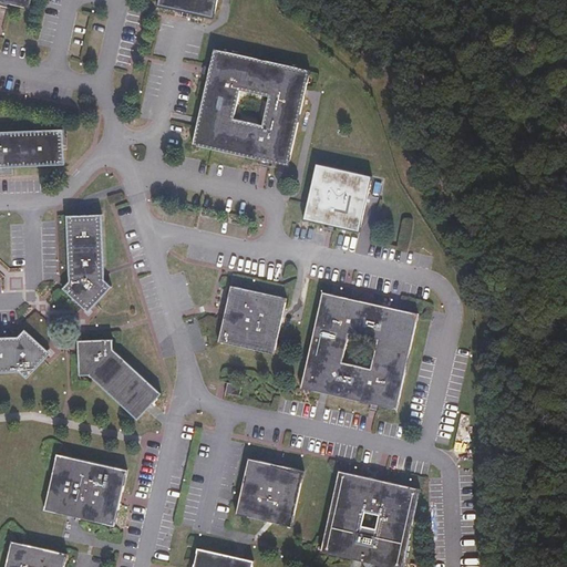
[(0,0),(0,1),(29,9),(30,0),(0,0)]
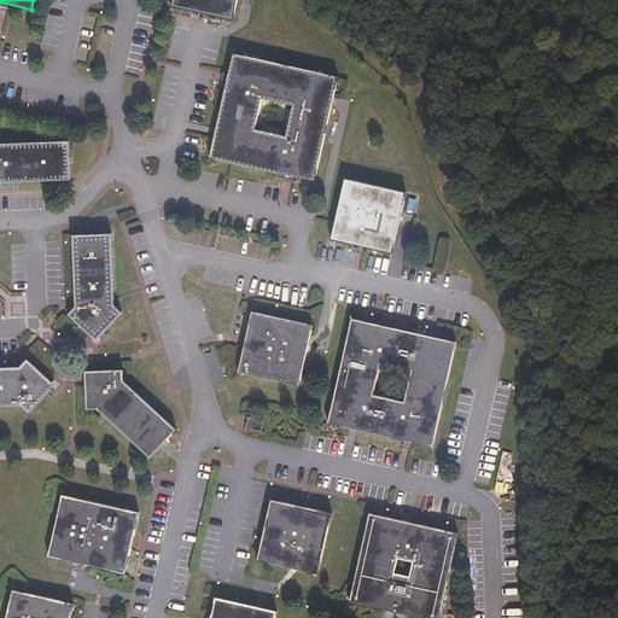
[(173,0),(172,7),(231,19),(235,0),(173,0)]
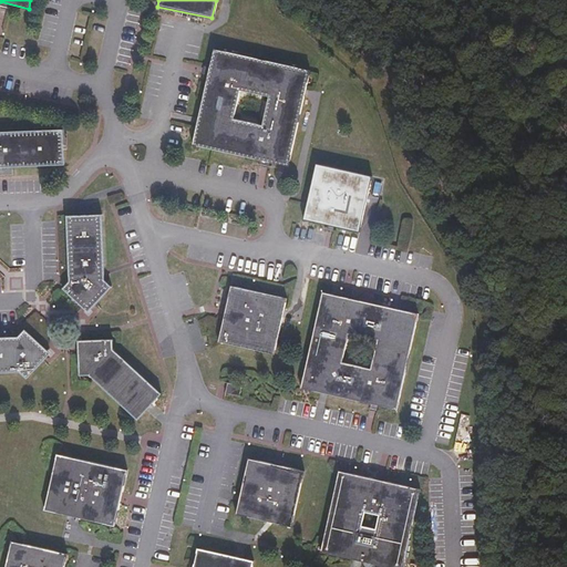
[(287,166),(309,72),(216,52),(194,147),(287,166)]
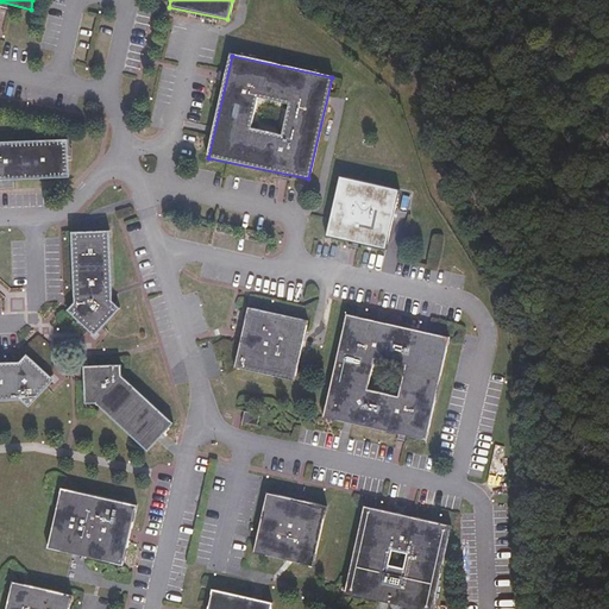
[(0,179),(68,176),(68,142),(0,143),(0,179)]
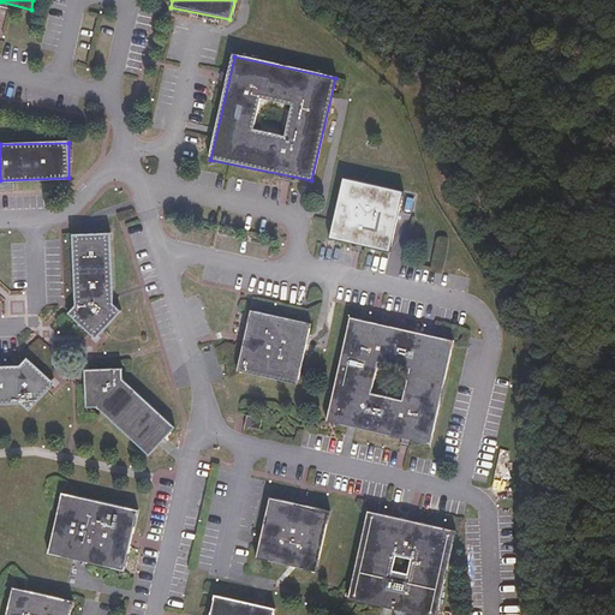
[(390,251),(404,192),(345,179),(333,237),(390,251)]
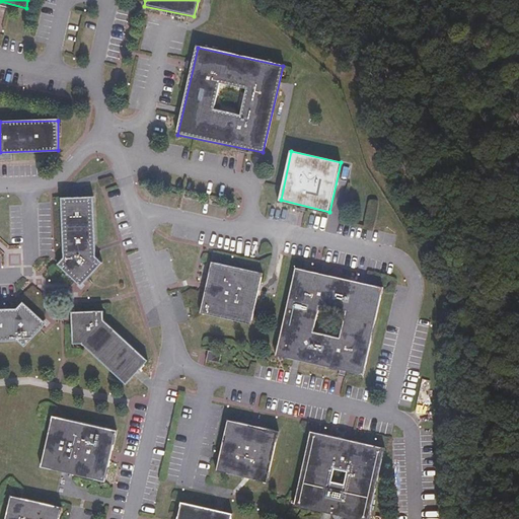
[(94,256),(92,197),(61,197),(64,257),(59,263),(82,284),(102,263),(94,256)]
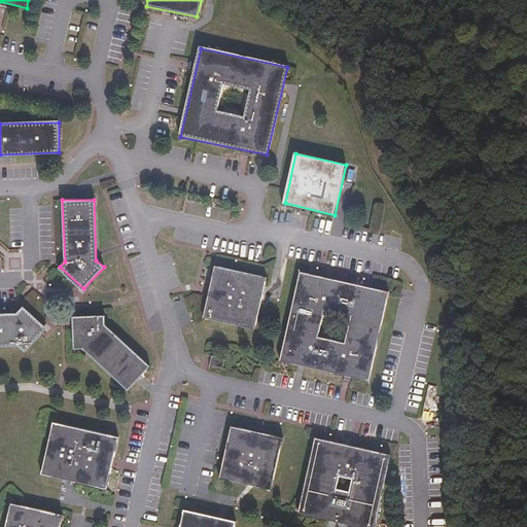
[(255,327),(266,278),(215,268),(206,317),(255,327)]
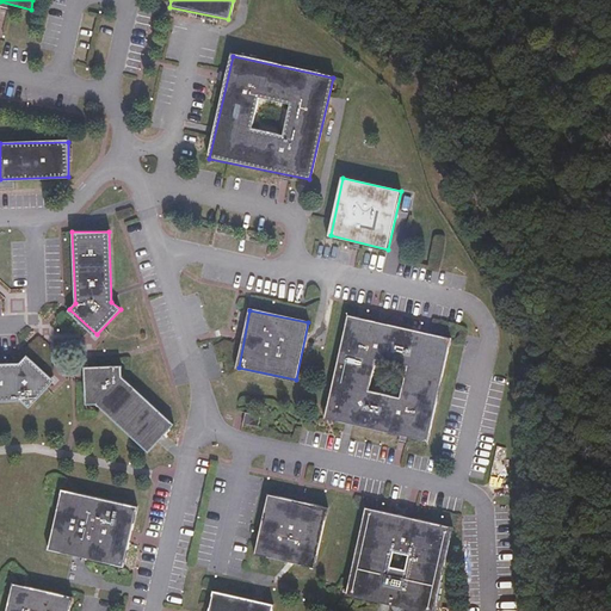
[(430,438),(450,339),(350,318),(328,417),(430,438)]
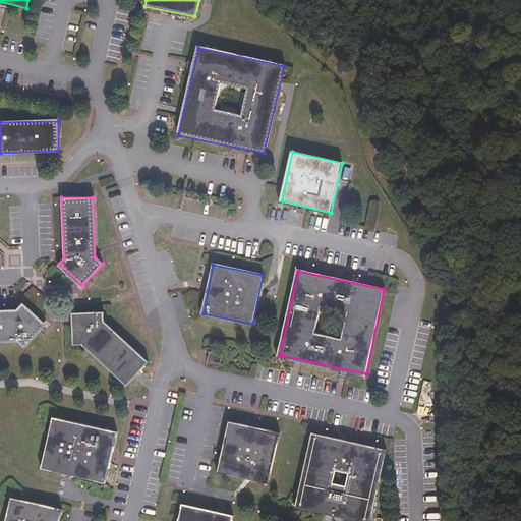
[(23,347),(45,325),(22,303),(16,309),(0,309),(0,341),(17,341),(23,347)]
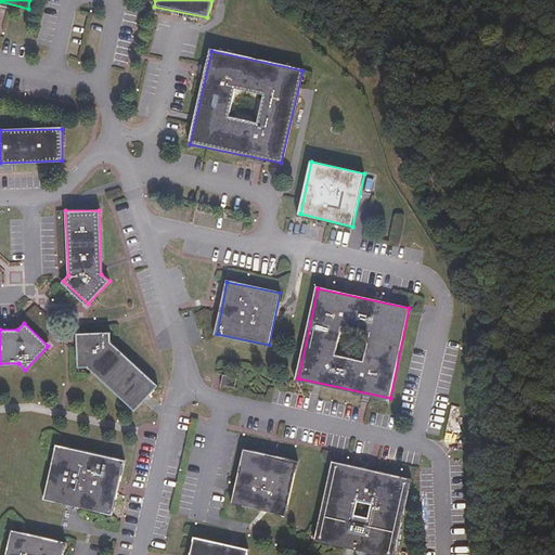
[(112,345),(110,334),(76,337),(78,372),(90,372),(95,376),(133,410),(156,386),(112,345)]
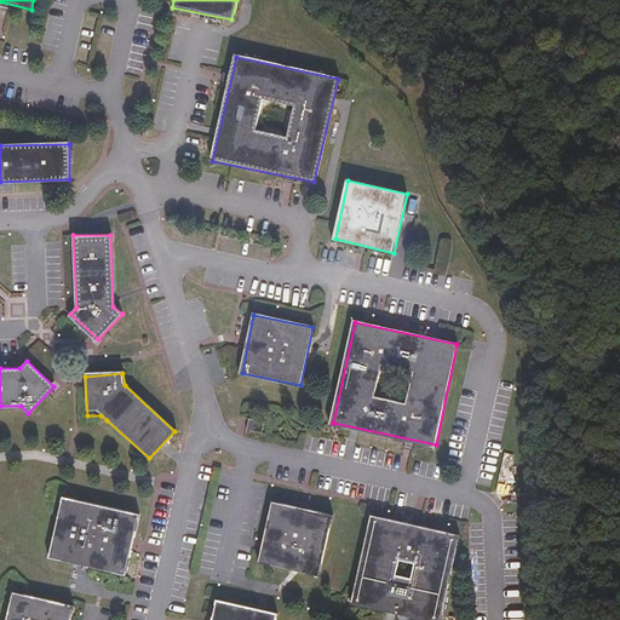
[(262,423),(247,419),(245,430),(259,434),(262,423)]
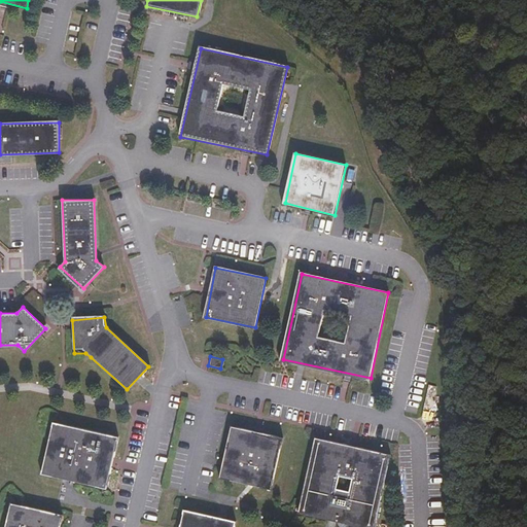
[(107,489),(117,437),(55,424),(43,476),(107,489)]
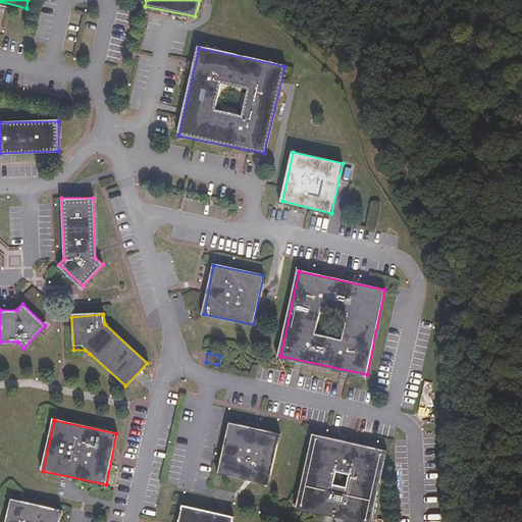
[(219,475),(268,483),(279,433),(229,423),(219,475)]
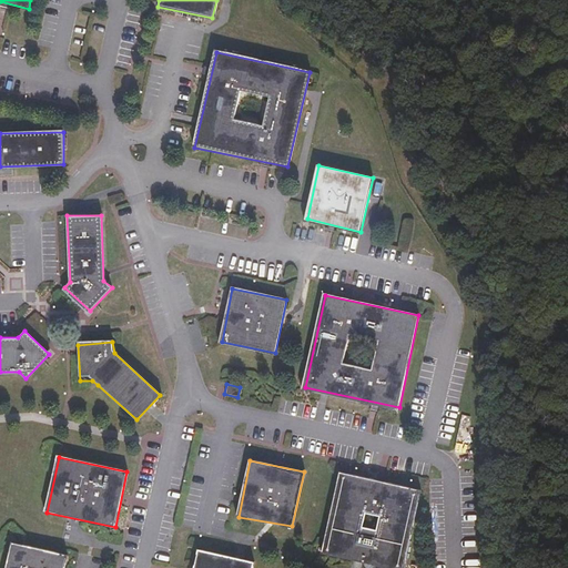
[(395,567),(403,567),(419,490),(341,474),(325,555),(395,567)]
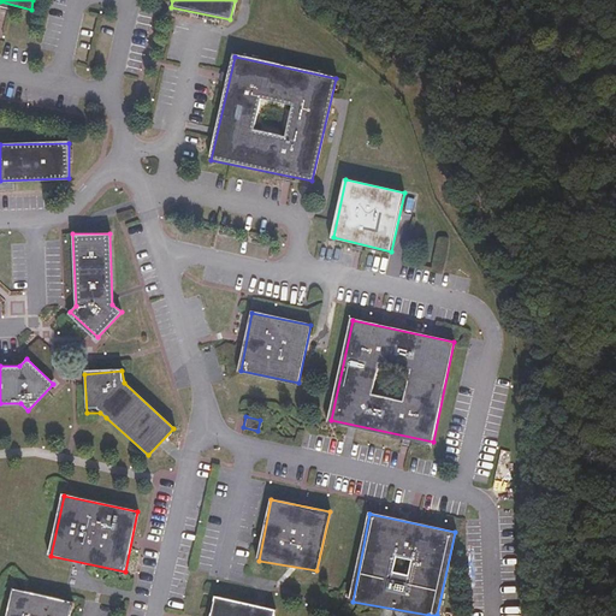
[(69,615),(71,603),(13,591),(7,615),(69,615)]
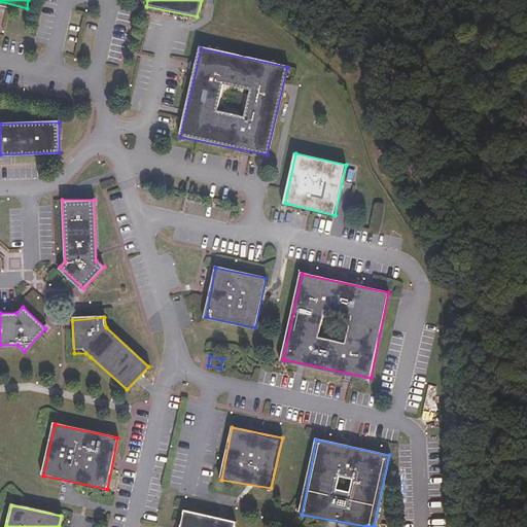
[(234,526),(236,522),(183,511),(179,526),(234,526)]
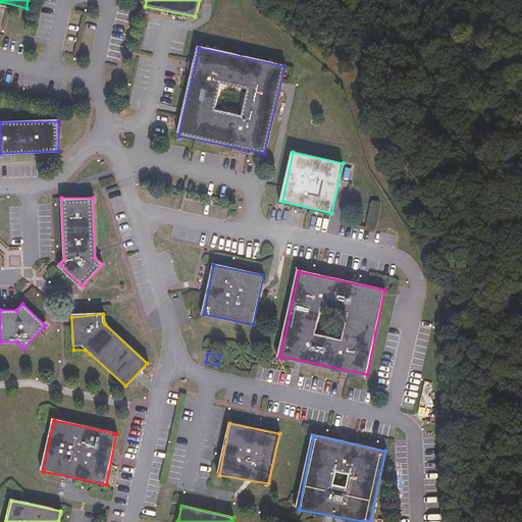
All buildings are outlined.
